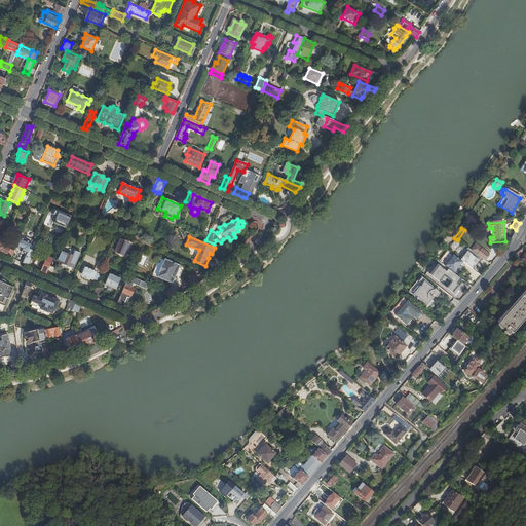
[(27,254),(28,254),(33,240),(26,237),(25,240),(21,238),(15,249),(14,251),(20,253),(21,251),(27,254)]
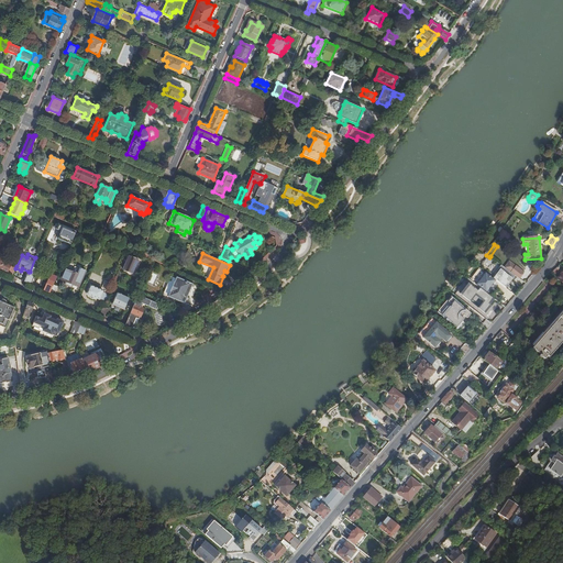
[(129,256),(129,257),(123,269),(132,274),(139,261),(134,258),(135,258),(133,257),(133,258),(131,257),(129,256)]
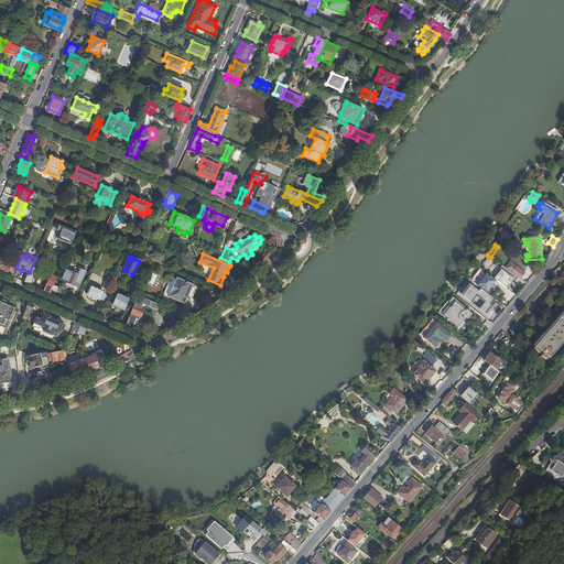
[(0,271),(12,277),(15,269),(17,267),(4,261),(0,259),(0,271)]
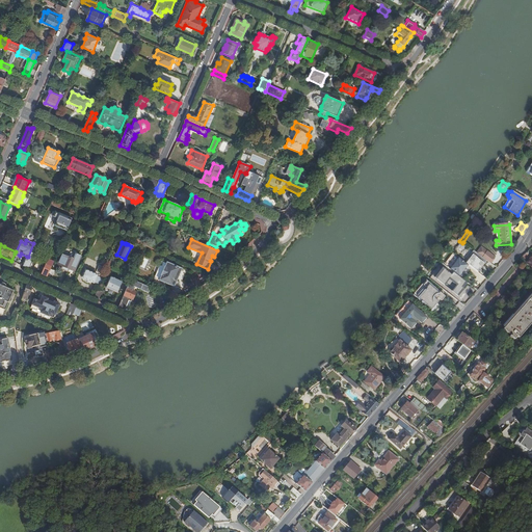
[(486,261),(489,264),(495,258),(487,251),(482,258),(486,261)]
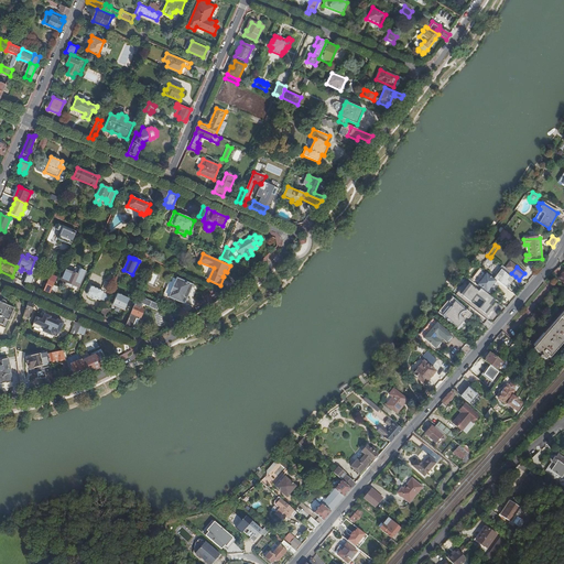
[(86,271),(80,269),(78,275),(66,269),(62,280),(66,282),(65,284),(65,285),(71,288),(72,288),(73,285),(76,286),(76,285),(79,286),(83,279),(86,271)]
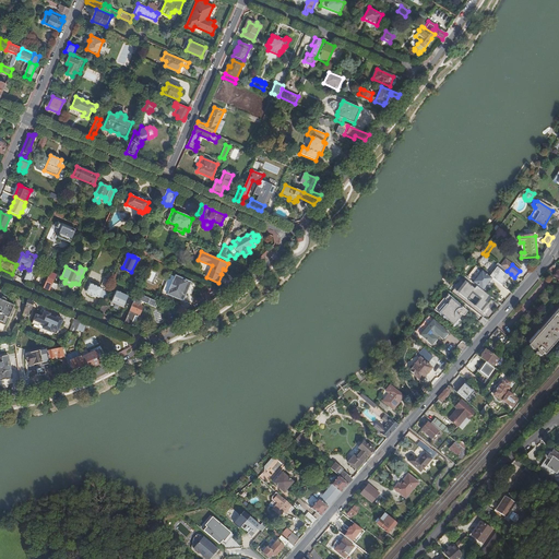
[(24,280),(31,283),(35,272),(30,270),(28,270),(28,272),(24,280)]
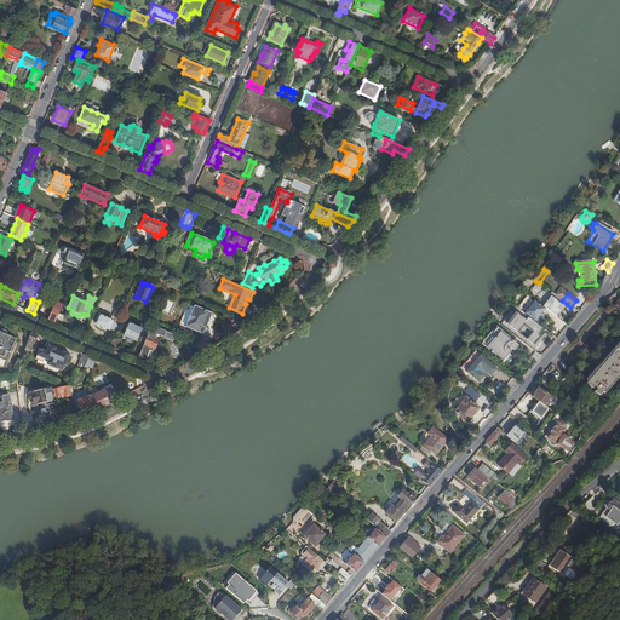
[(524,313),(535,322),(544,313),(546,308),(535,299),(524,313)]
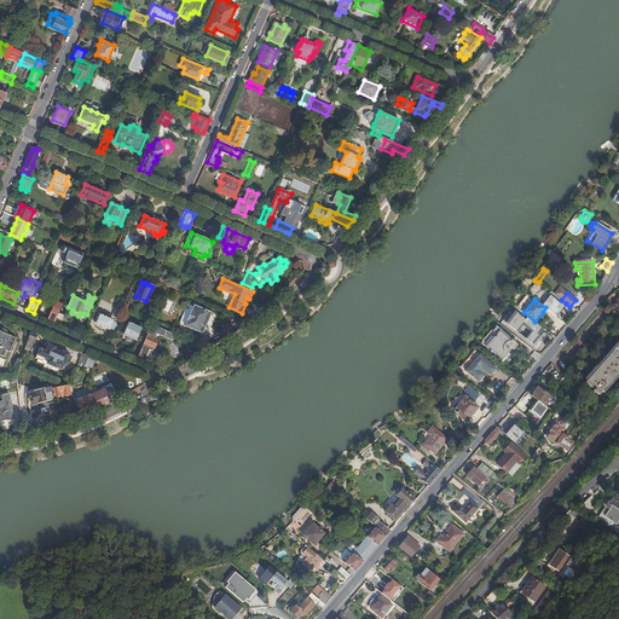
[(55,322),(59,312),(62,305),(57,302),(55,306),(48,319),(55,322)]
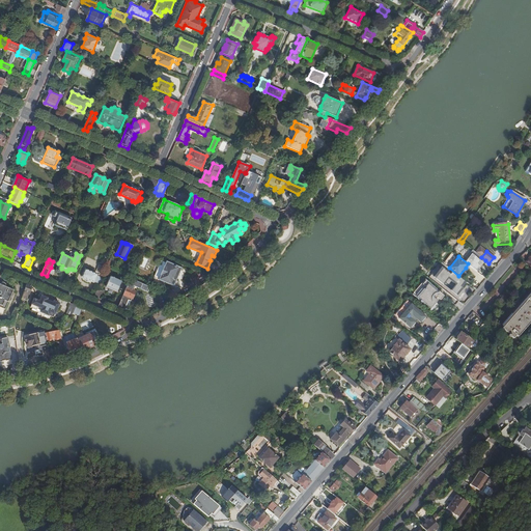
[(485,271),(481,275),(486,279),(495,269),(488,263),(485,260),(480,268),(485,271)]
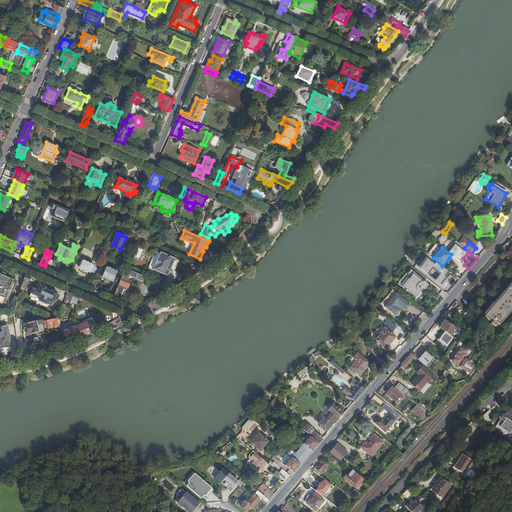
[(167,276),(169,271),(175,259),(160,252),(153,270),(167,276)]
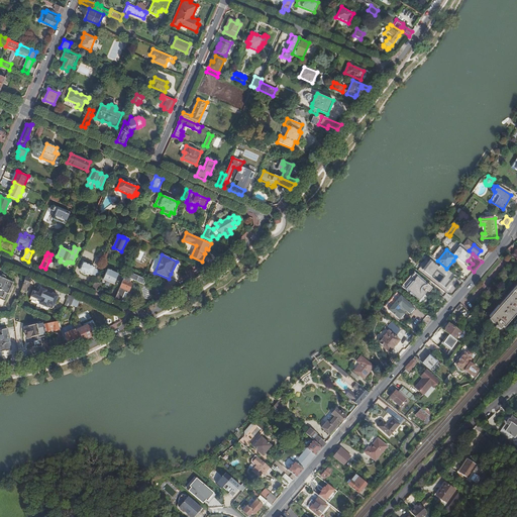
[(446,283),(452,274),(425,259),(418,271),(446,288),(446,289),(449,291),(452,287),(446,283)]
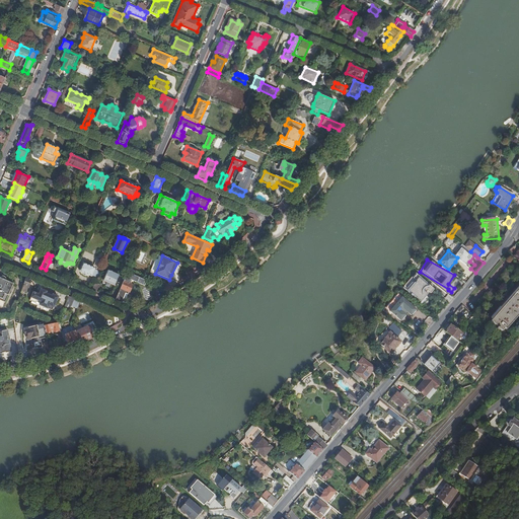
[(102,267),(98,265),(96,270),(94,270),(95,268),(83,263),(80,271),(84,273),(83,275),(86,276),(87,275),(97,279),(102,267)]
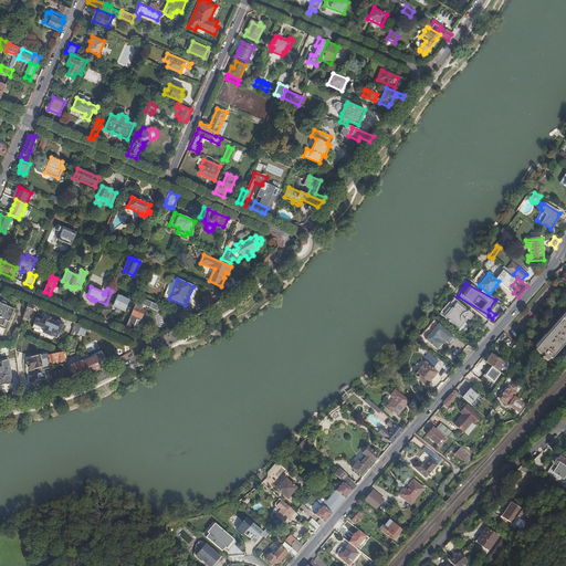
[(126,327),(135,332),(136,329),(134,328),(137,320),(138,317),(139,318),(143,311),(142,311),(144,305),(157,312),(159,306),(149,302),(150,299),(140,294),(126,327)]
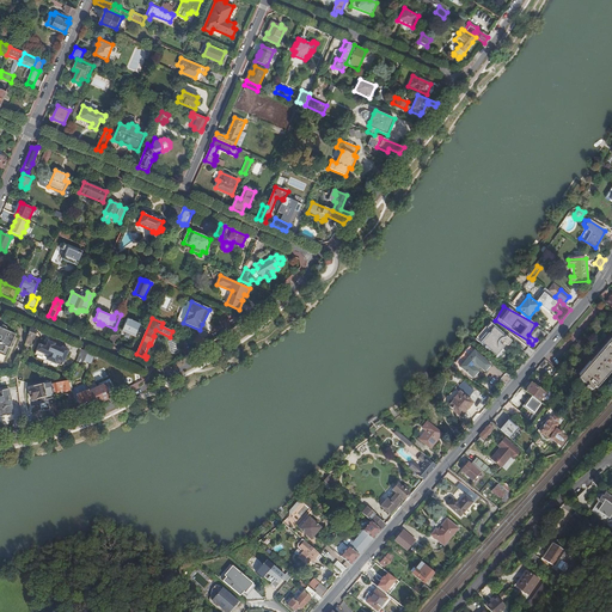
[(228,320),(227,319),(215,324),(218,331),(238,323),(236,318),(228,320)]
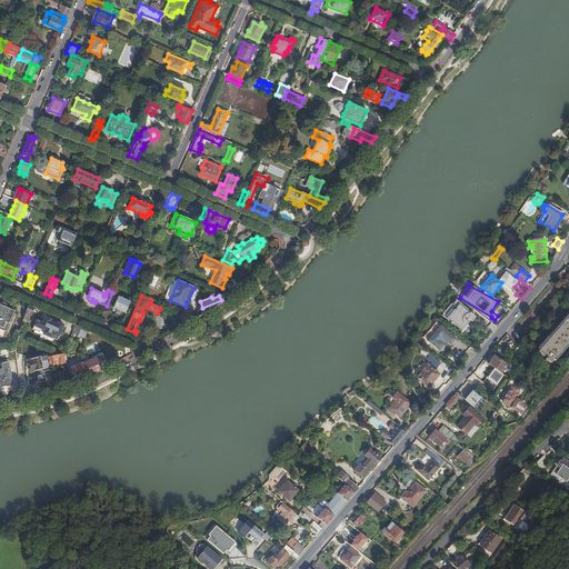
[(121,311),(126,313),(130,301),(118,297),(113,308),(117,310),(116,313),(119,316),(121,311)]
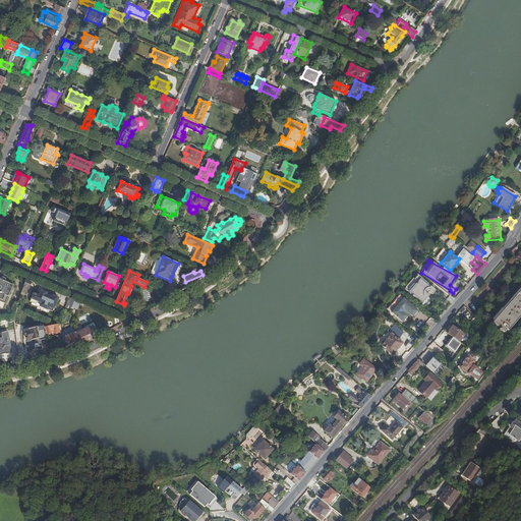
[(414,277),(404,288),(421,302),(428,294),(427,293),(429,291),(432,293),(436,290),(430,284),(418,274),(415,278),(414,277)]
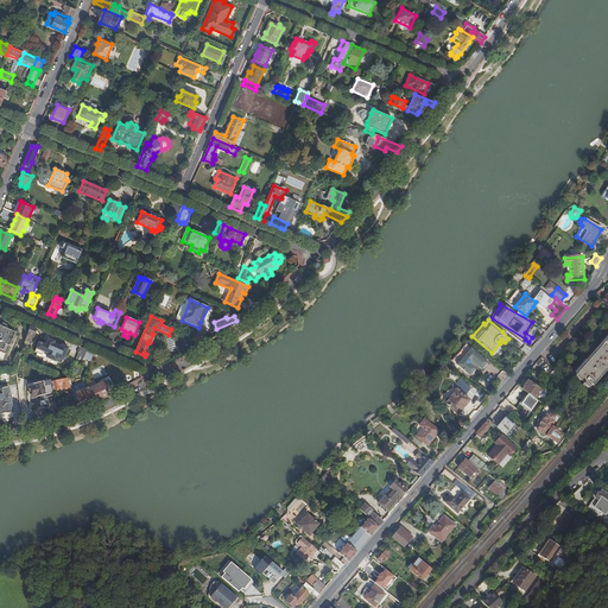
[(1,327),(0,325),(0,352),(6,355),(10,346),(12,344),(13,343),(13,342),(13,340),(16,333),(6,329),(4,330),(2,329),(1,327)]
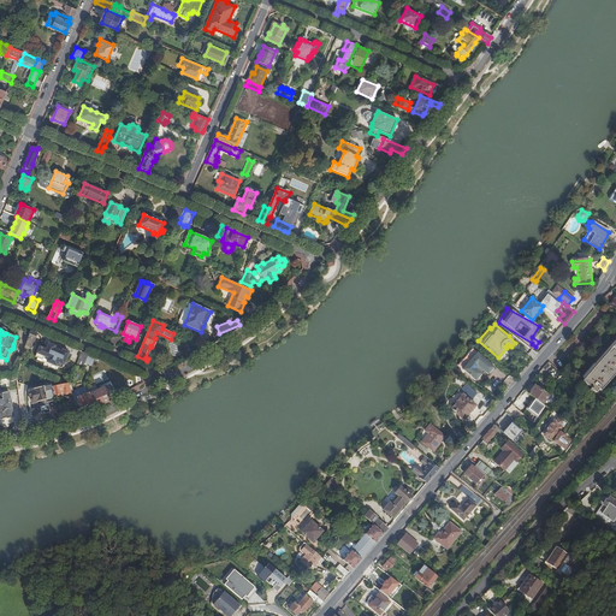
[(36,332),(31,330),(27,345),(31,347),(33,341),(34,342),(36,332)]
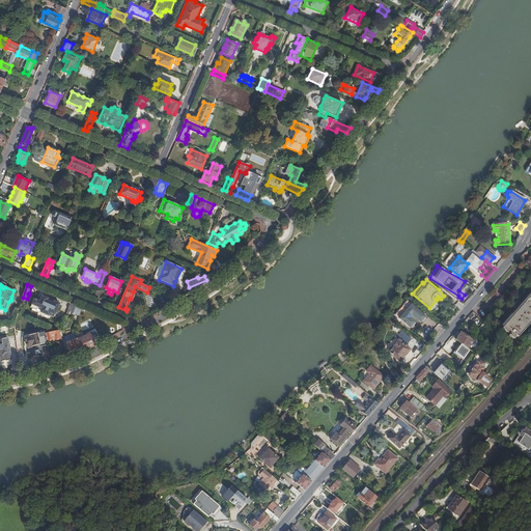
[(177,301),(184,297),(170,291),(168,297),(177,301)]
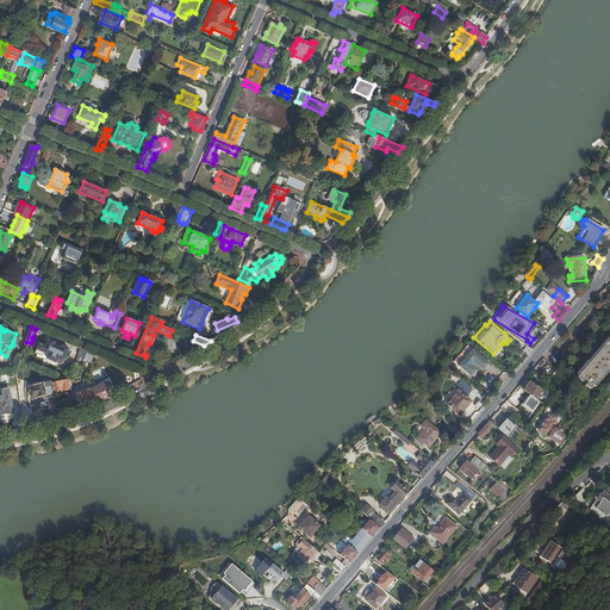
[(609,338),(577,378),(590,390),(609,366),(609,338)]
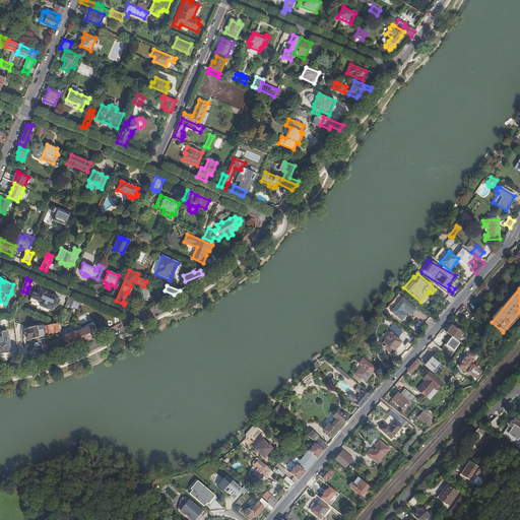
[(58,298),(42,290),(39,296),(34,294),(29,302),(31,302),(31,304),(41,308),(41,311),(43,311),(50,314),(51,311),(53,311),(58,298)]
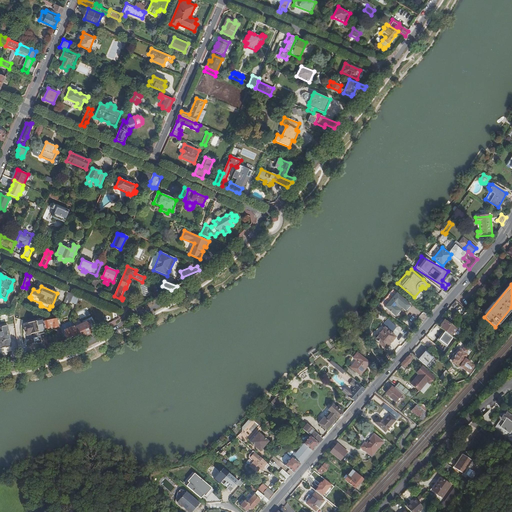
[(74,295),(68,292),(64,302),(66,303),(68,301),(71,302),(74,295)]
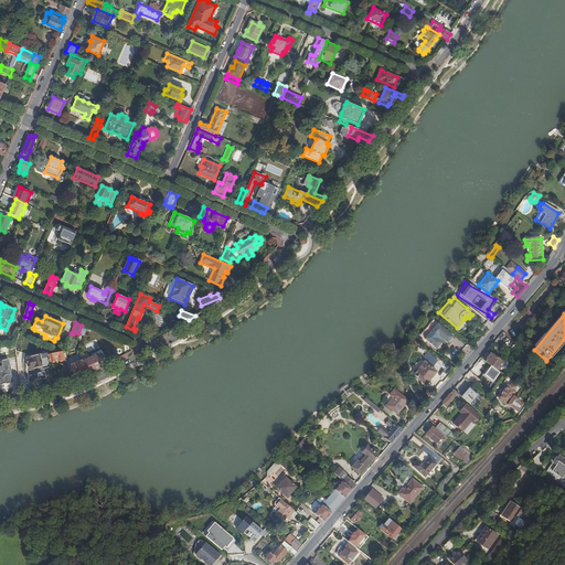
[(443,339),(445,341),(447,343),(454,337),(437,323),(424,338),(436,349),(443,342),(441,341),(443,339)]
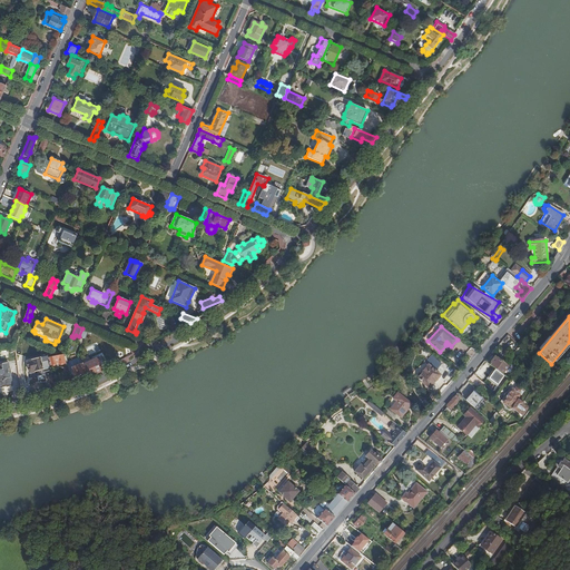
[(524,351),(520,346),(513,355),(520,362),(528,353),(524,351)]
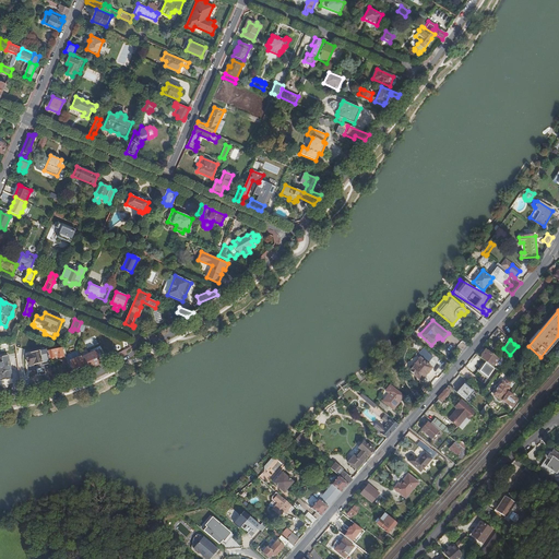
[(63,347),(52,351),(46,352),(48,359),(49,359),(50,360),(52,359),(54,357),(57,357),(57,358),(62,357),(62,358),(67,357),(66,353),(62,353),(61,352),(64,351),(63,347)]
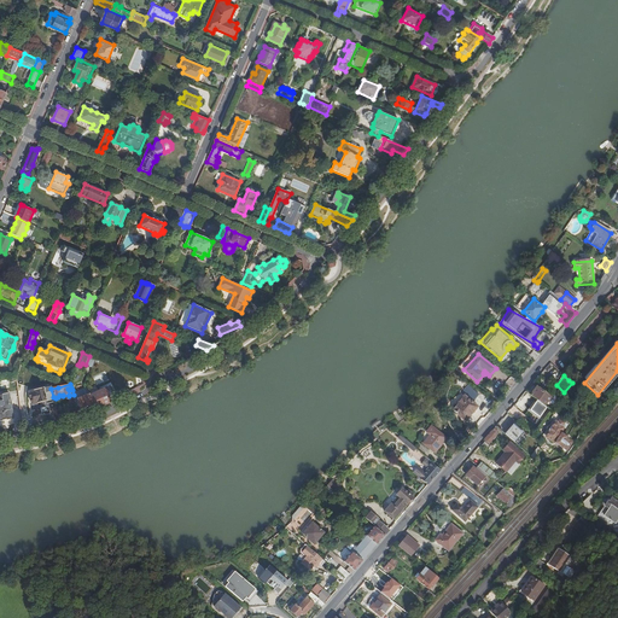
[(526,392),(531,396),(536,388),(532,385),(526,392)]
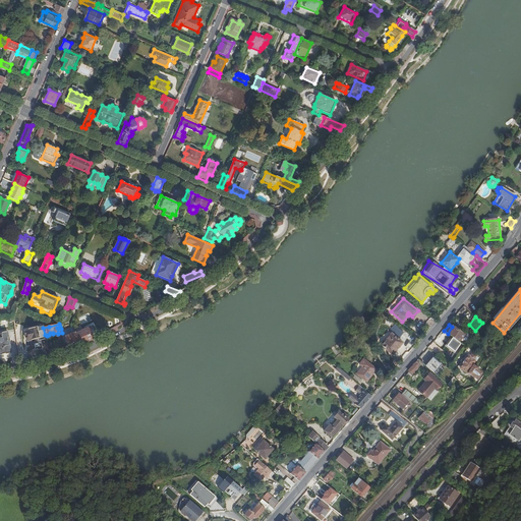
[(45,335),(43,328),(43,326),(29,329),(29,330),(24,331),(27,341),(39,339),(39,341),(46,339),(45,335)]
